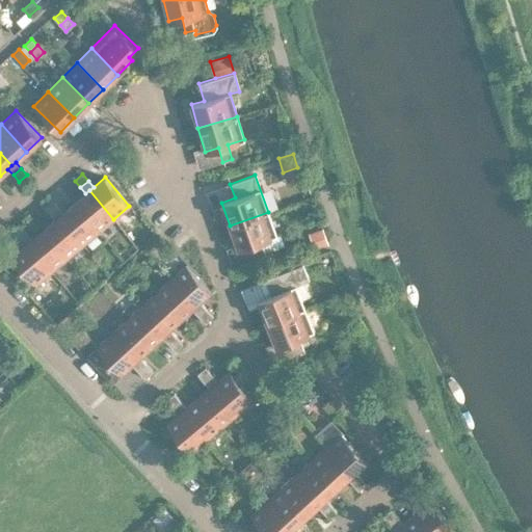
[(74,204),(98,232),(113,219),(89,190),(85,193),(74,204)]
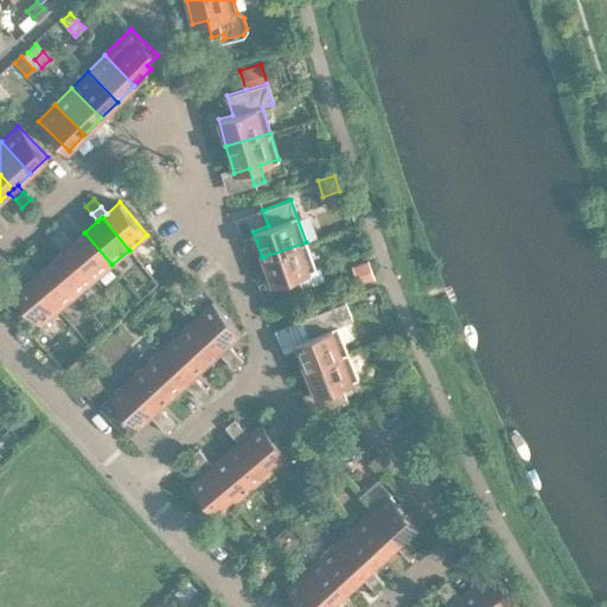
[(50,236),(56,243),(65,236),(58,228),(50,236)]
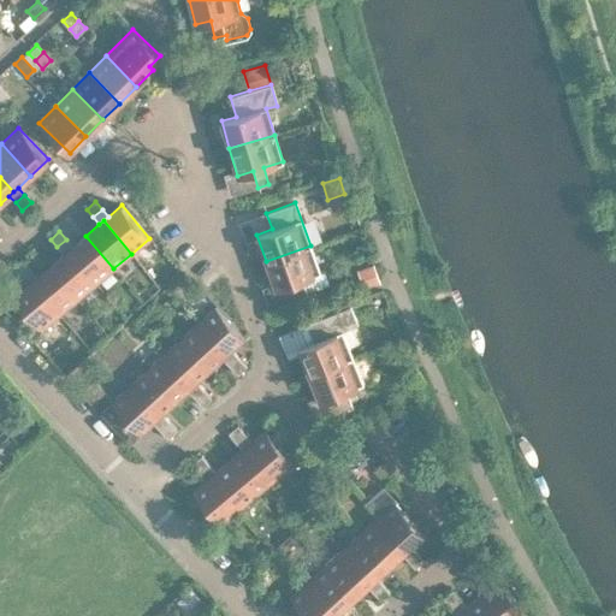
[(67,250),(95,284),(113,268),(86,236),(72,247),(67,250)]
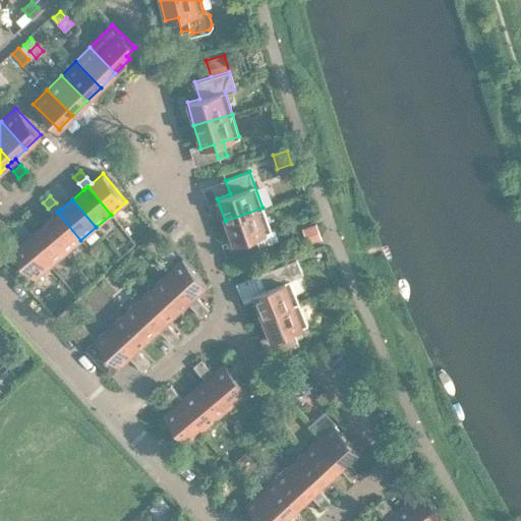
[(48,209),(53,215),(57,212),(61,209),(56,203),(48,209)]
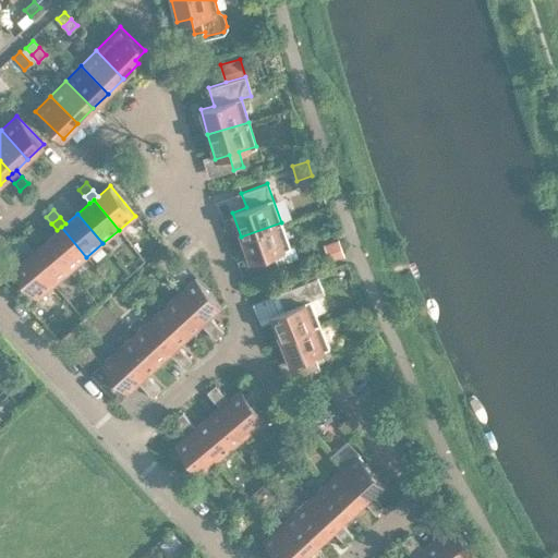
[(281,222),(241,237),(250,261),(263,256),(268,271),(278,267),(274,253),(290,246),(281,222)]
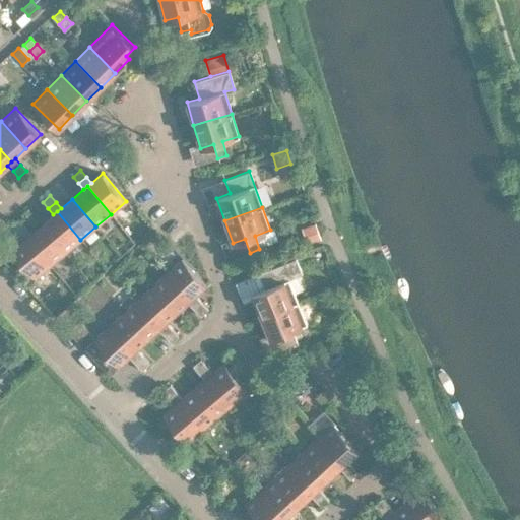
[(53,214),(42,224),(65,252),(80,240),(57,211),(53,214)]
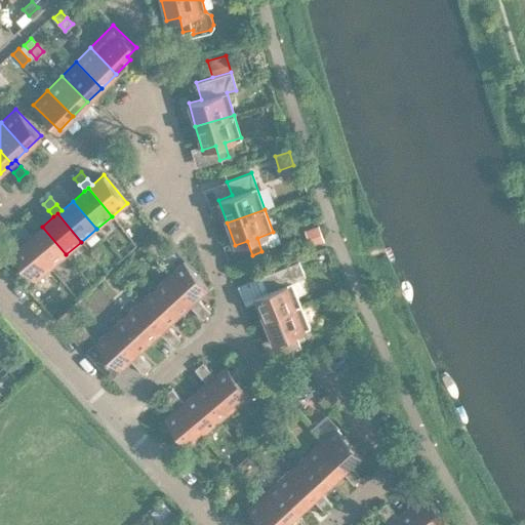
[(12,230),(17,237),(26,230),(19,224),(12,230)]
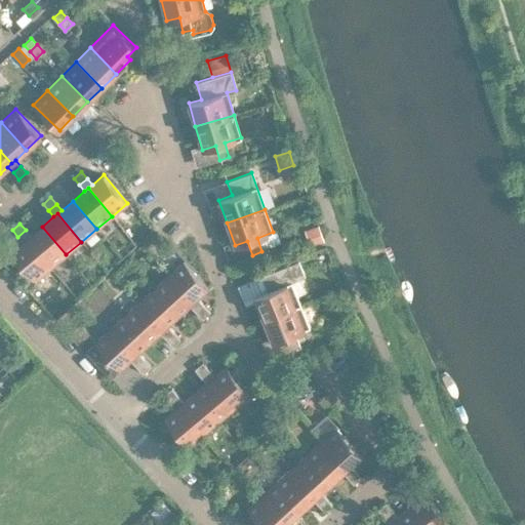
[(318,225),(304,231),(310,245),(324,239),(318,225)]
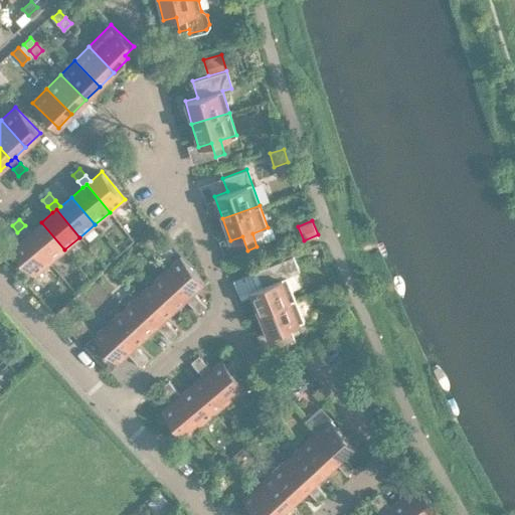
[(30,231),(26,234),(49,263),(64,249),(41,222),(30,231)]
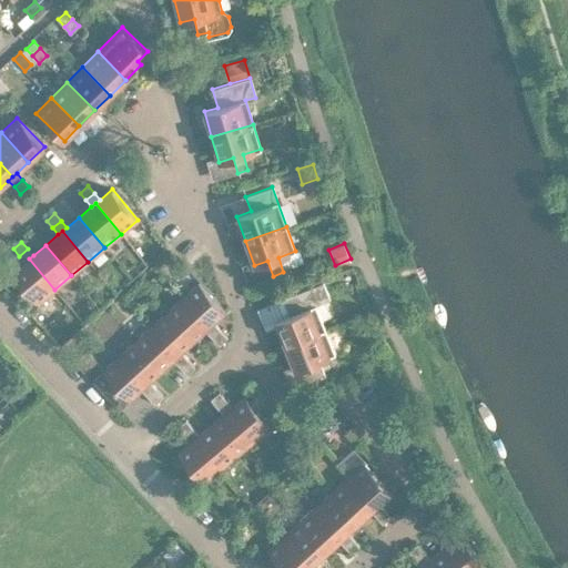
[(19,256),(24,263),(29,259),(33,255),(28,249),(19,256)]
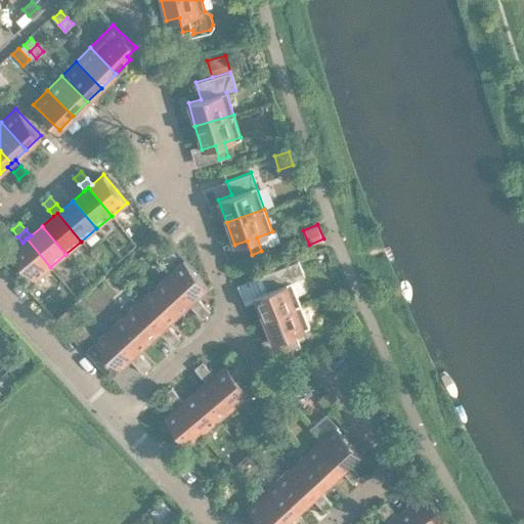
[(27,238),(23,243),(11,252),(35,280),(50,267),(27,238)]
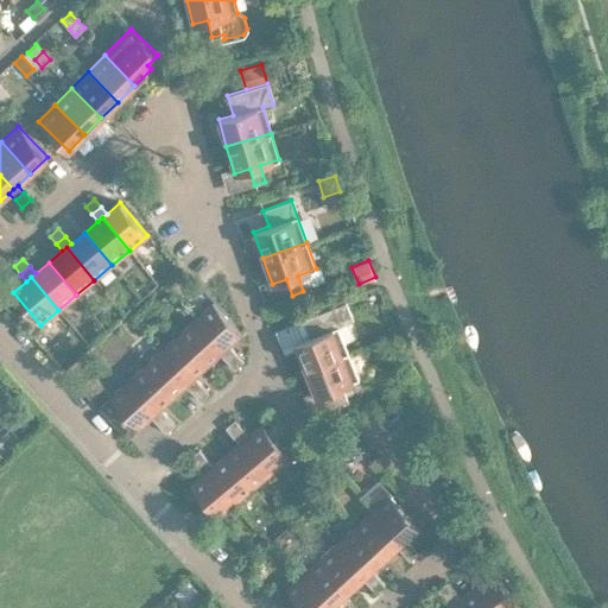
[(213,303),(195,318),(225,350),(228,346),(241,334),(213,303)]
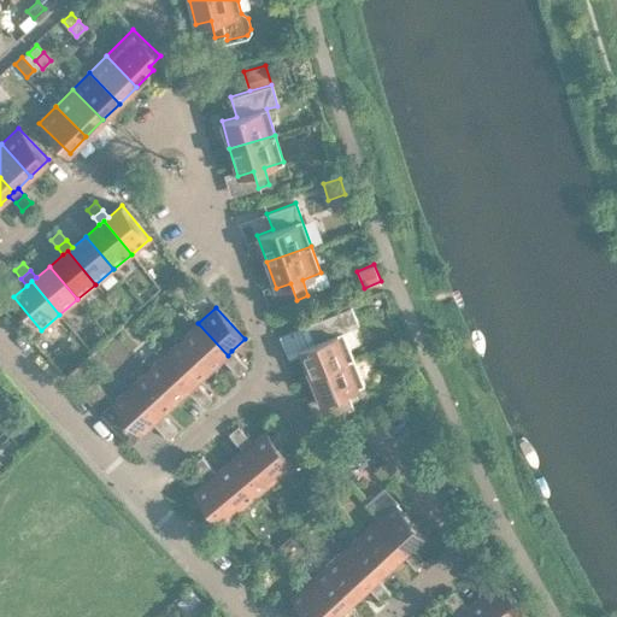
[(299,348),(310,375),(353,358),(345,336),(360,330),(351,307),(317,321),(306,325),(313,342),(299,348)]
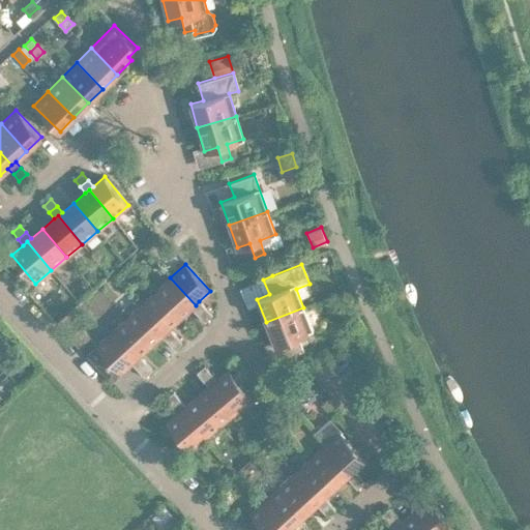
[(170,277),(155,291),(180,319),(192,308),(196,305),(170,277)]
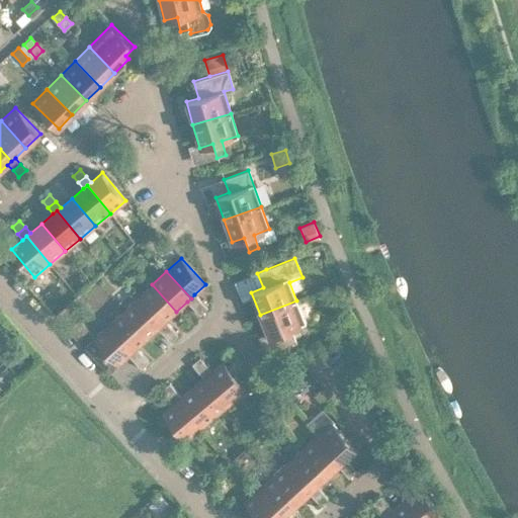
[(152,284),(137,298),(162,325),(165,322),(176,312),(152,284)]
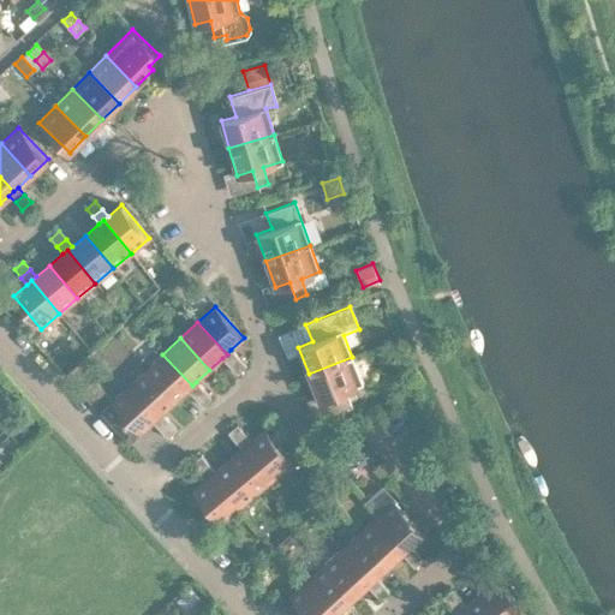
[(238,358),(231,350),(227,354),(222,358),(230,365),(238,358)]
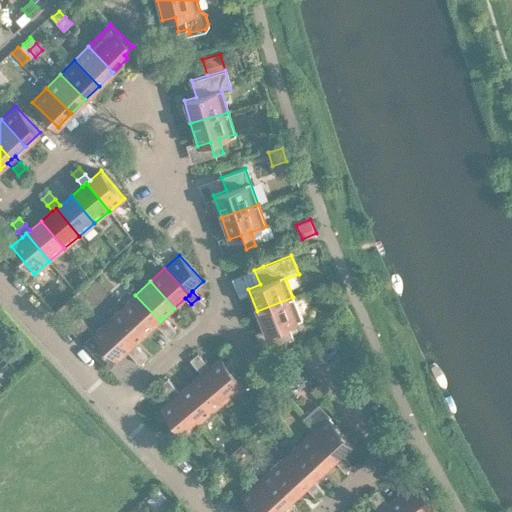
[(135,295),(121,308),(145,335),(156,325),(160,321),(135,295)]
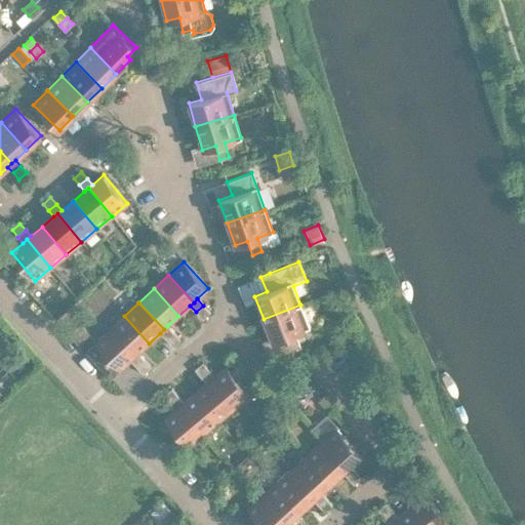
[(300,305),(264,319),(272,341),(285,336),(290,351),(299,347),(294,333),(310,327),(300,305)]
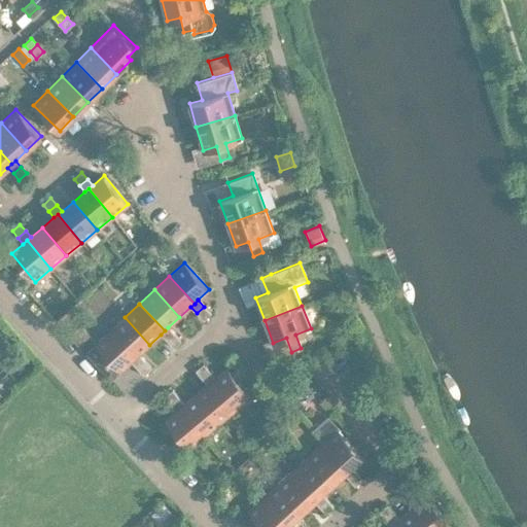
[(211,313),(204,307),(197,313),(203,320),(211,313)]
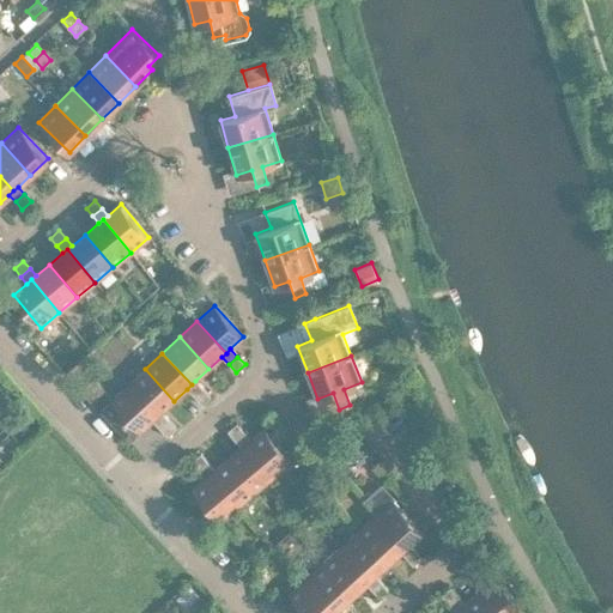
[(145,369),(127,384),(157,417),(162,412),(174,401),(145,369)]
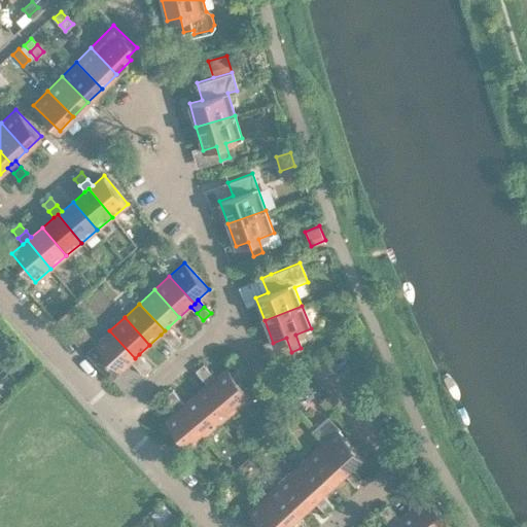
[(80,325),(69,336),(79,348),(90,336),(80,325)]
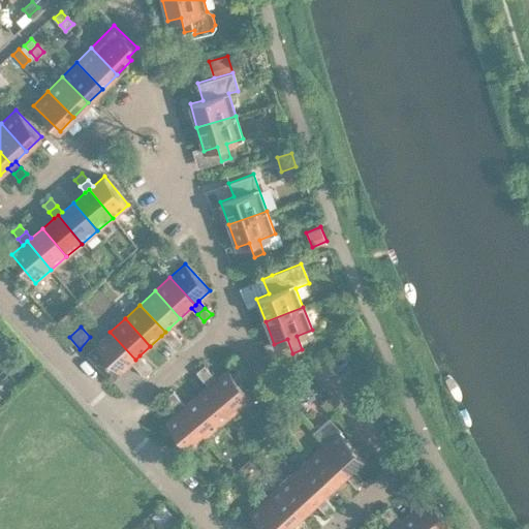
[(168,329),(165,332),(161,336),(167,342),(175,335),(168,329)]
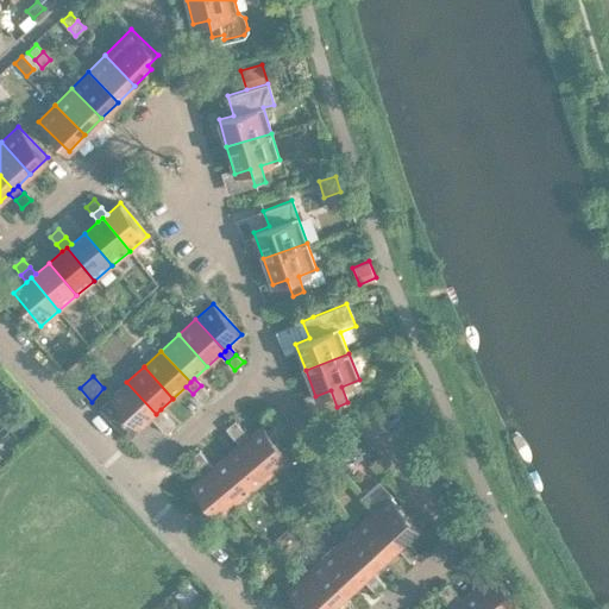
[(156,414),(126,382),(110,397),(110,399),(99,408),(127,439),(138,429),(151,418),(156,414)]
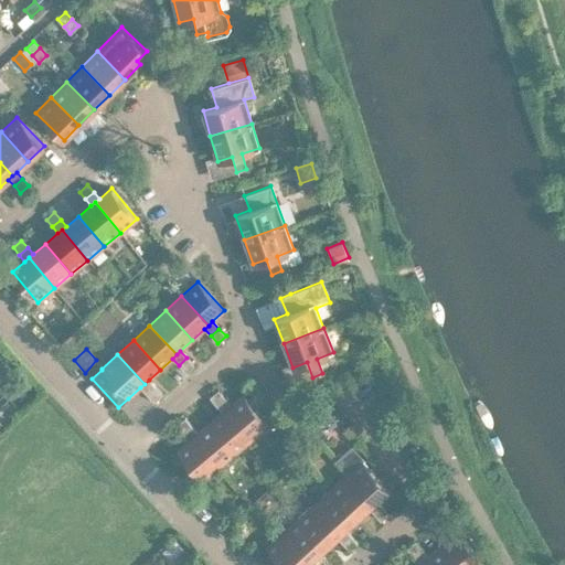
[(187,358),(179,365),(185,373),(194,365),(187,358)]
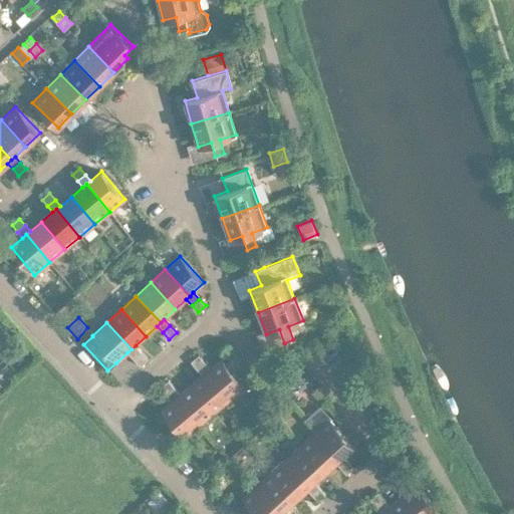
[(136,345),(132,349),(127,352),(134,359),(142,352),(136,345)]
